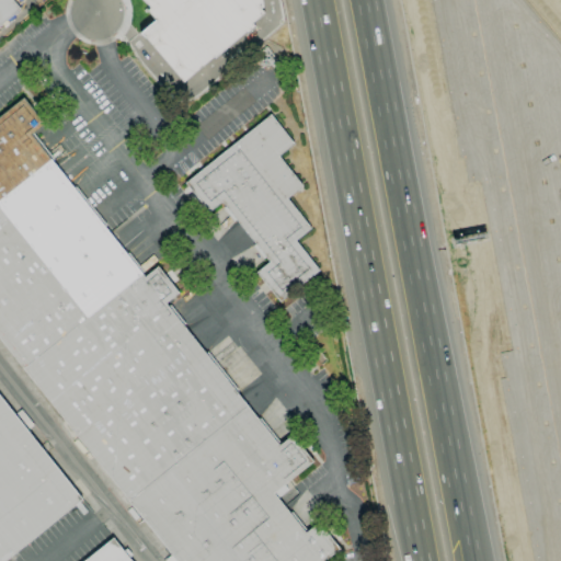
[(0,26),(0,0),(13,0),(21,9),(0,26)]
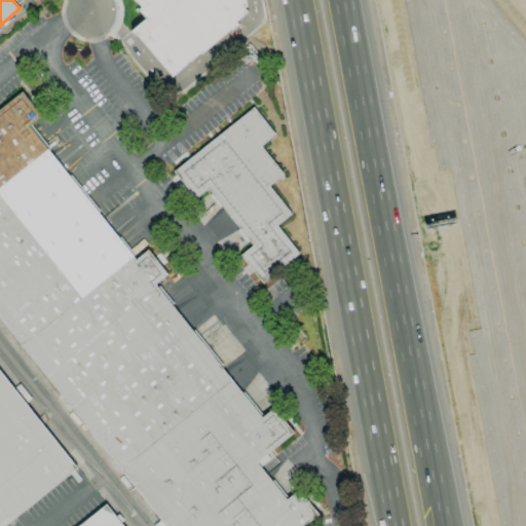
[(170,77),(200,53),(201,52),(232,28),(237,27),(236,21),(246,13),(243,0),(132,0),(139,8),(140,13),(144,19),(130,30),(170,77)]
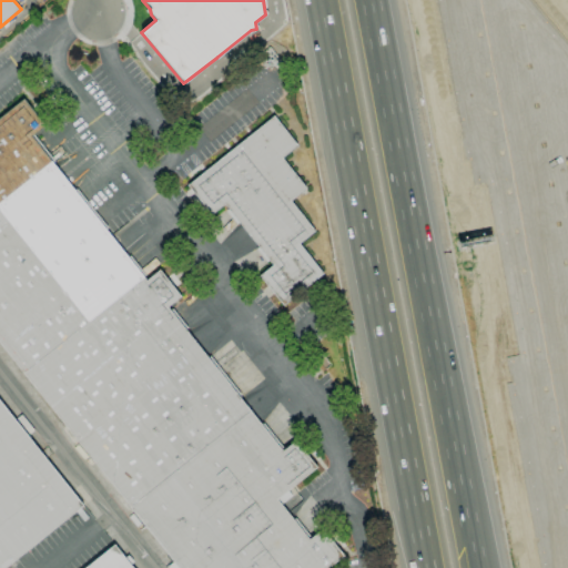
[(328,567),(179,567),(0,344),(0,118),(23,100),(44,127),(31,138),(146,281),(160,271),(181,297),(168,307),(283,452),(295,440),(317,468),(287,490),(292,496),(281,505),(310,540),(323,529),(344,556),(328,567)]
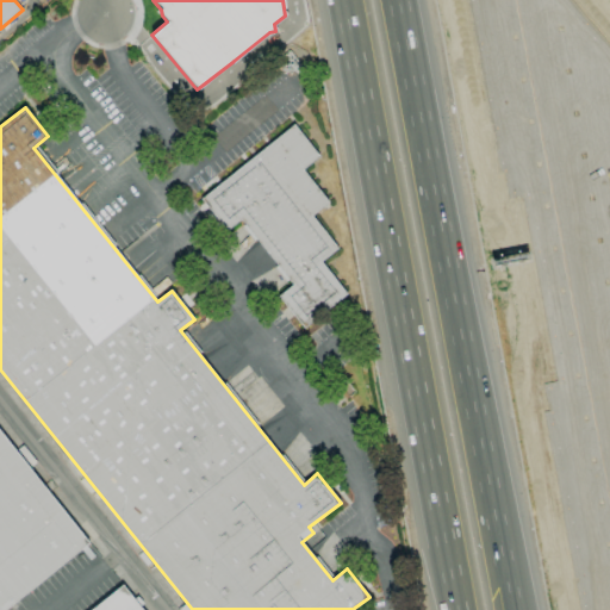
[(304,329),(279,297),(293,285),(242,219),(226,231),(201,199),(294,125),(321,157),(304,170),(329,203),(312,216),(338,249),(322,262),(348,294),(304,329)]
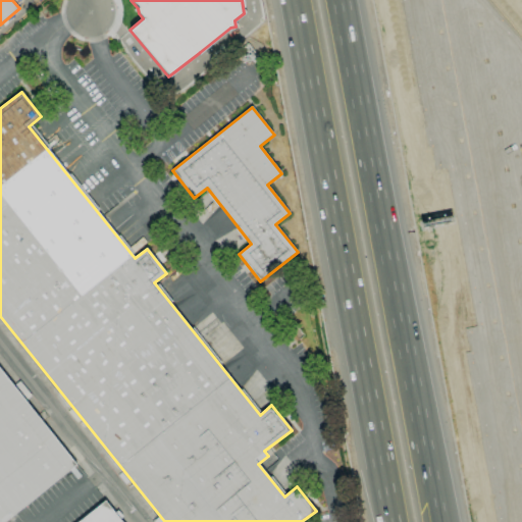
[(3,521),(0,521),(0,369),(76,465),(74,467),(81,475),(76,478),(69,470),(3,521)]
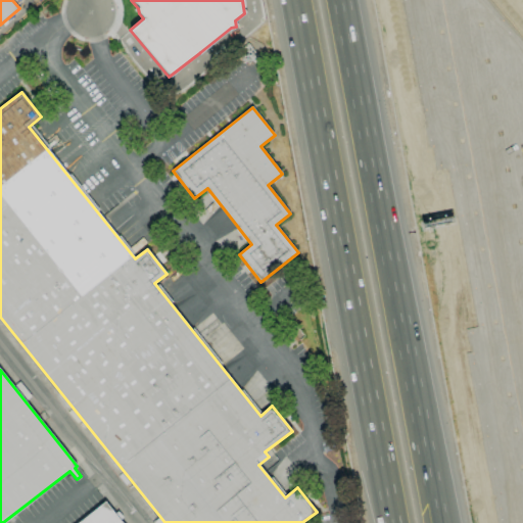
[(79,522),(105,503),(122,522),(79,522)]
